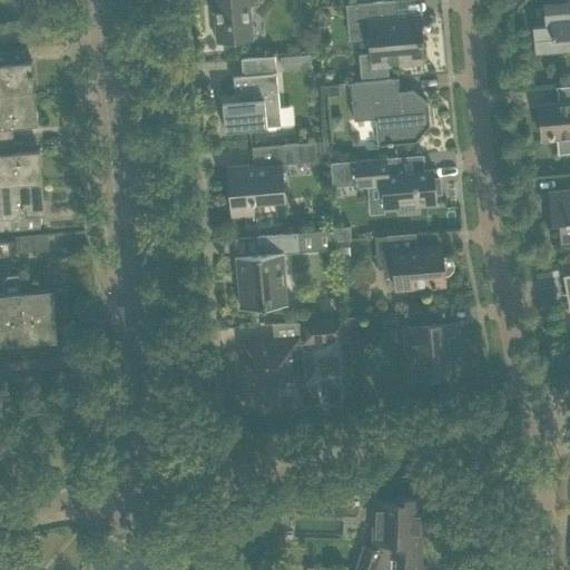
[(35,0),(23,0),(25,13),(37,12),(35,0)]
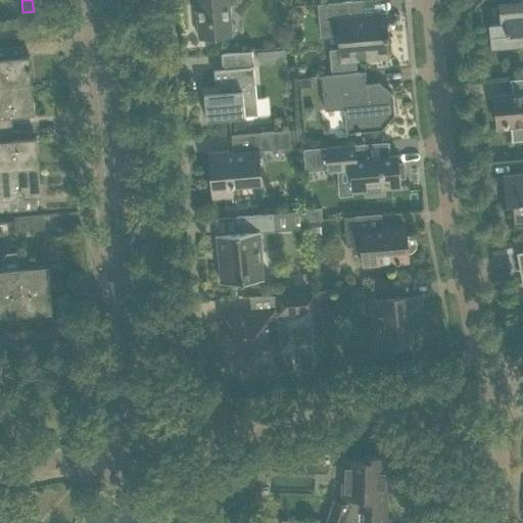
[(194,0),(198,38),(222,36),(221,21),(231,20),(229,4),(237,3),(239,0),(194,0)]
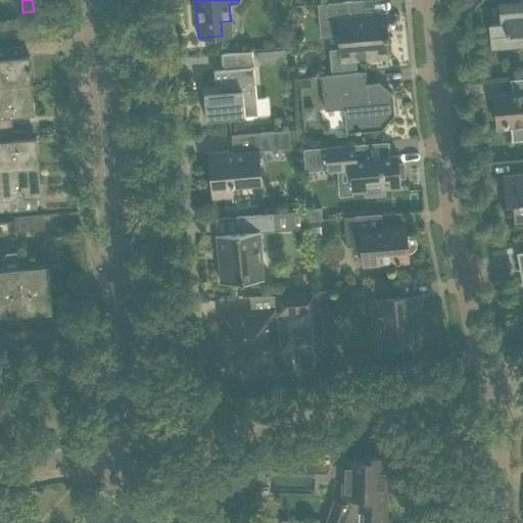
[(364,0),(326,3),(315,4),(317,37),(338,35),(339,49),(326,50),(328,72),(354,69),(353,60),(387,57),(386,40),(387,40),(385,13),(365,15),(364,0)]
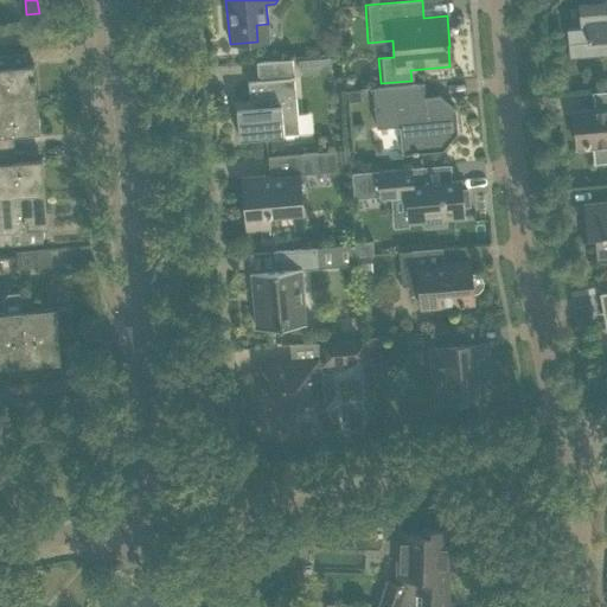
[(586,26),(567,29),(569,56),(593,55),(606,52),(606,0),(582,0),(583,4),(579,4),(580,25),(586,24),(586,26)]
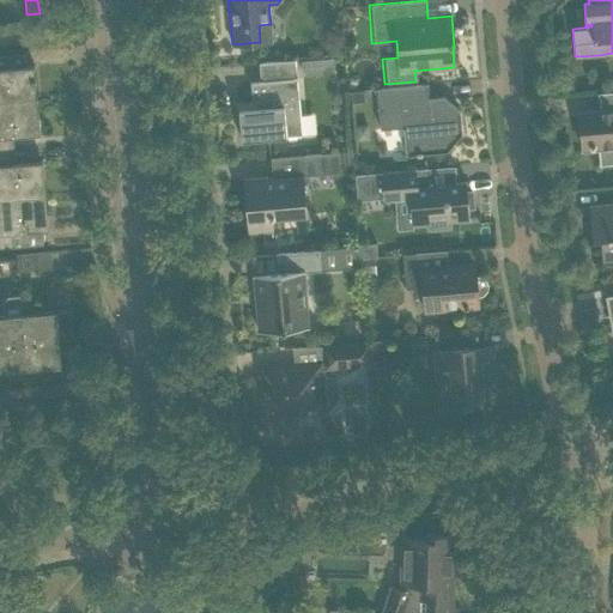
[(323,73),(322,58),(301,60),(302,74),(323,73)]
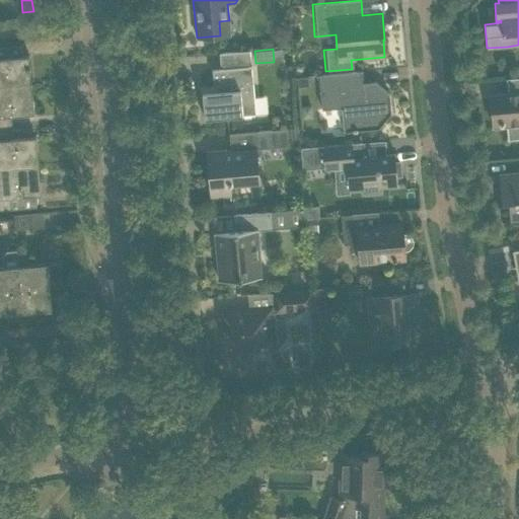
[(249,51),(239,52),(219,54),(220,65),(223,65),(223,69),(212,70),(213,85),(219,85),(219,92),(202,93),(204,120),(242,117),(242,115),(255,114),(249,51)]
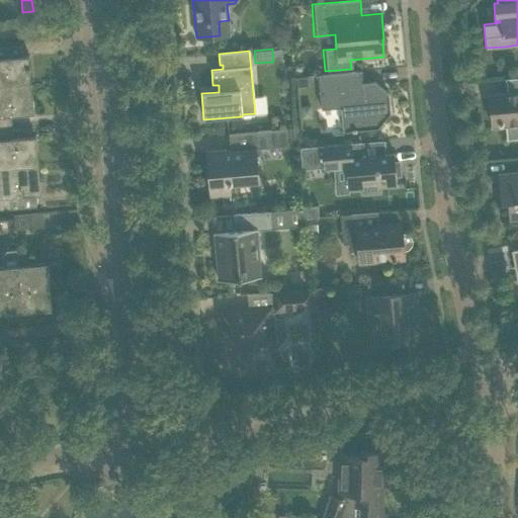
[(0,87),(30,85),(28,56),(0,58),(0,87)]
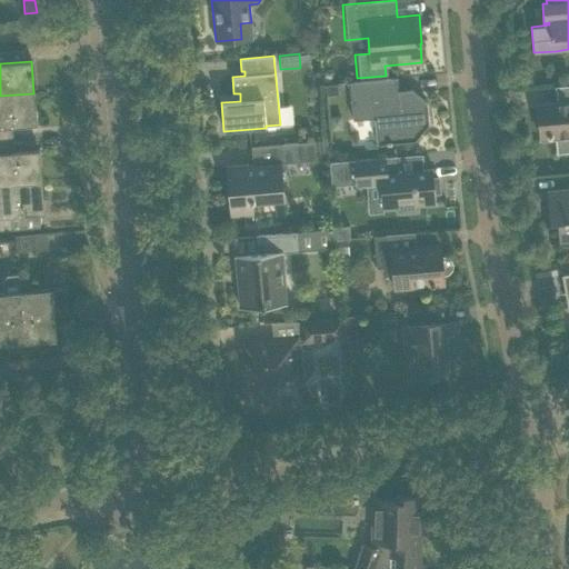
[(375,80),(355,82),(349,82),(352,120),(375,118),(377,145),(391,143),(415,141),(429,125),(427,103),(410,90),(398,90),(397,78),(375,80)]
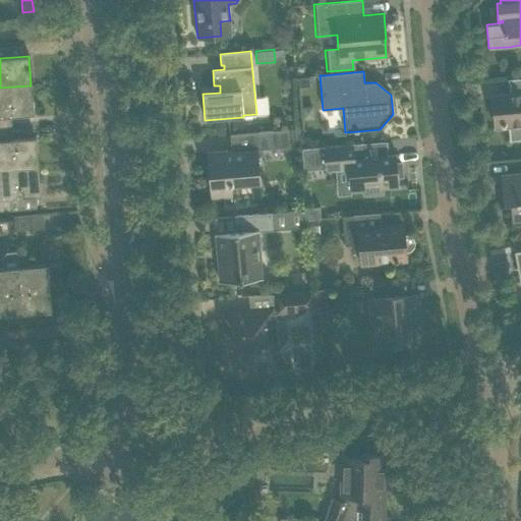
[(300,85),(311,85),(311,76),(300,77),(300,85)]
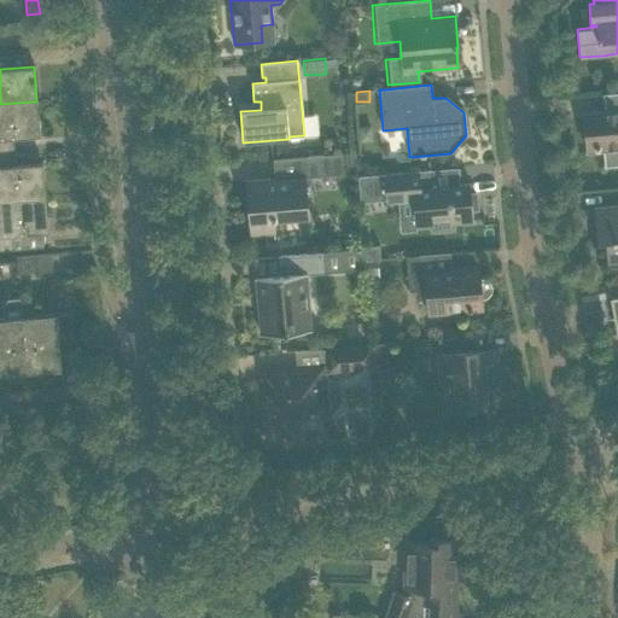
[(617,92),(604,94),(605,114),(600,115),(600,118),(586,121),(588,145),(590,144),(592,150),(602,149),(604,167),(617,165),(617,92)]
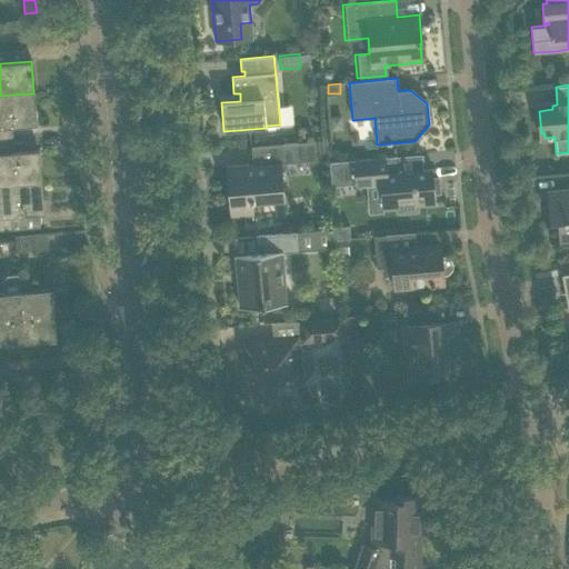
[(33,93),(0,96),(0,140),(16,139),(15,127),(37,125),(33,93)]
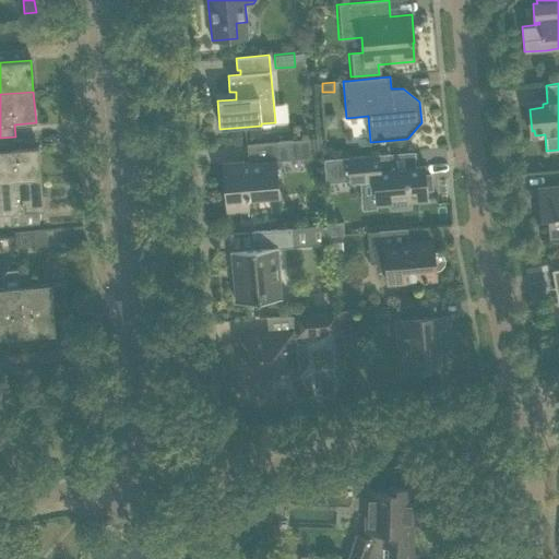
[(15,150),(15,137),(0,138),(0,181),(40,178),(38,147),(15,150)]
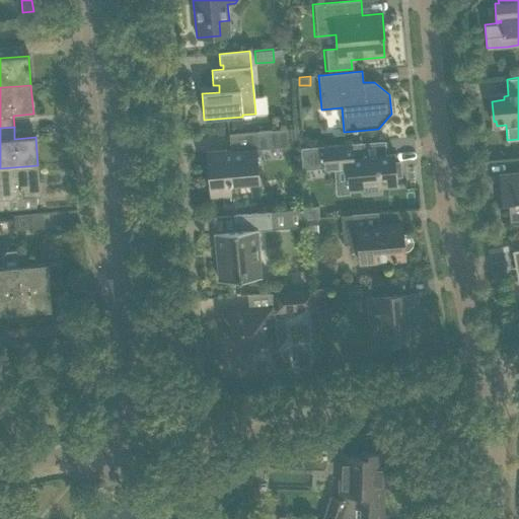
[(260,149),(288,146),(287,129),(258,132),(260,149)]
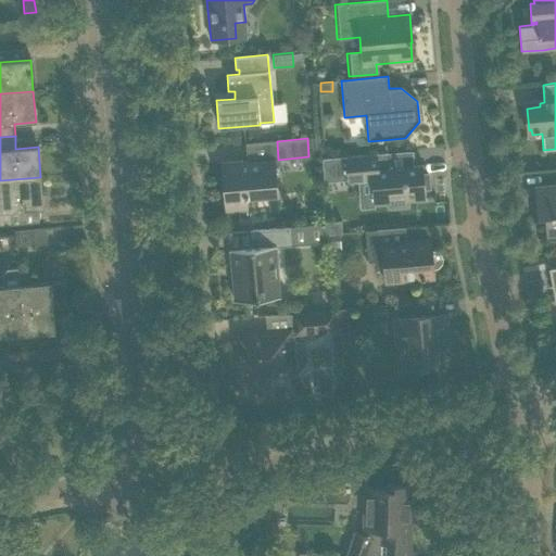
[(377,153),(321,159),(324,181),(346,180),(346,184),(371,181),(374,203),(389,202),(390,209),(405,207),(405,201),(426,199),(425,189),(429,189),(428,174),(424,174),(422,165),(378,168),(377,153)]
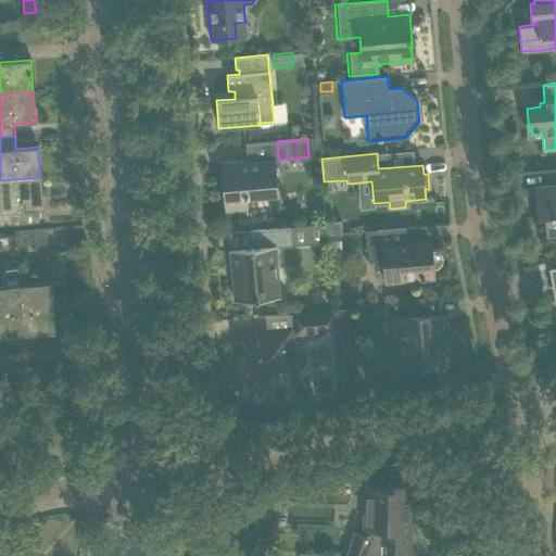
[(274,159),(243,161),(222,163),(226,211),(247,209),(245,198),(277,194),(274,159)]
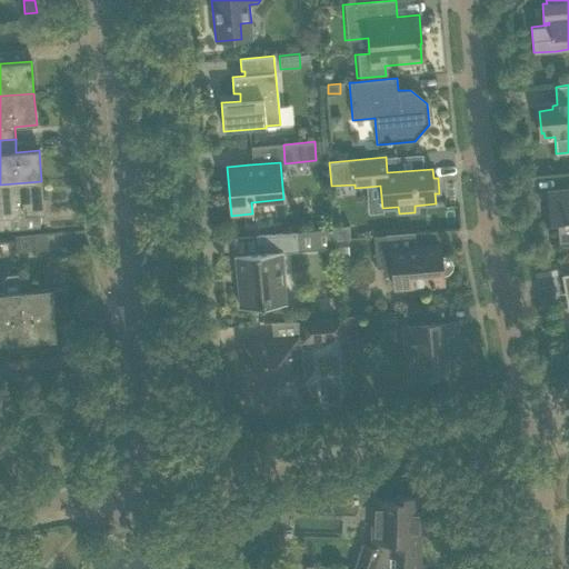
[(0,230),(9,230),(8,217),(45,213),(41,181),(0,185),(0,230)]
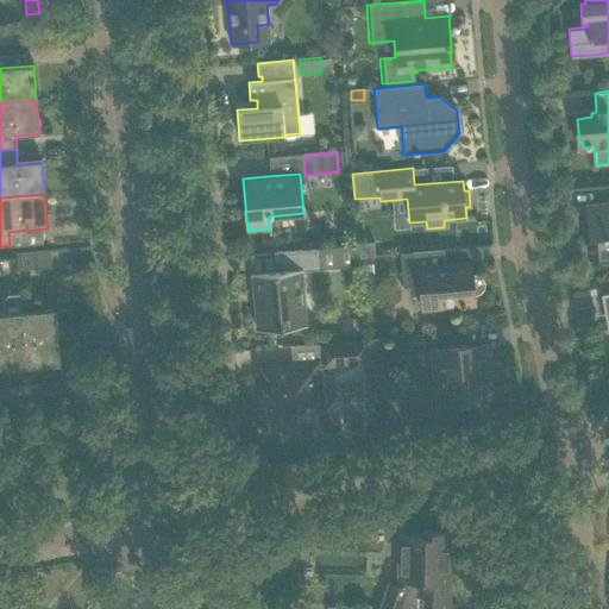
[(608,202),(585,205),(588,231),(596,231),(598,258),(608,257),(608,202)]
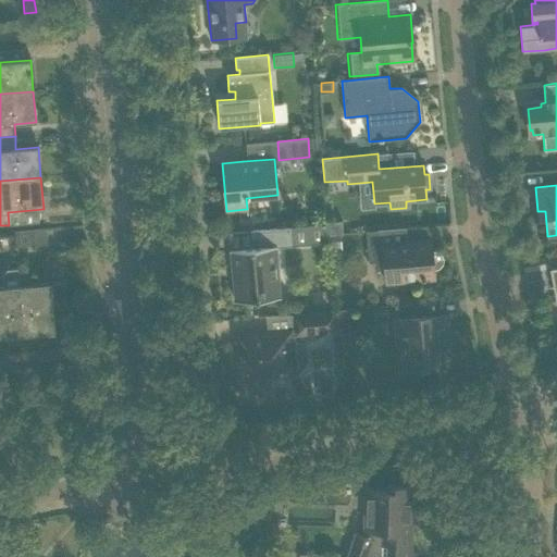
[(338,222),(327,222),(327,224),(329,233),(339,233),(338,222)]
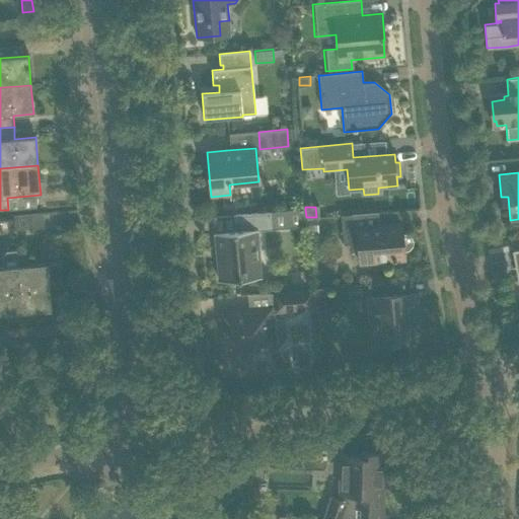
[(270,212),(253,213),(233,215),(234,231),(214,233),(218,281),(262,278),(256,230),(271,229),(270,212)]
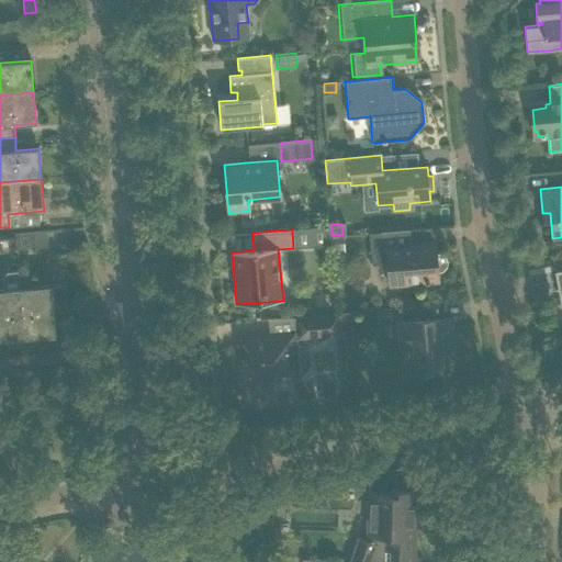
[(45,231),(23,233),(14,234),(15,249),(46,247),(45,231)]
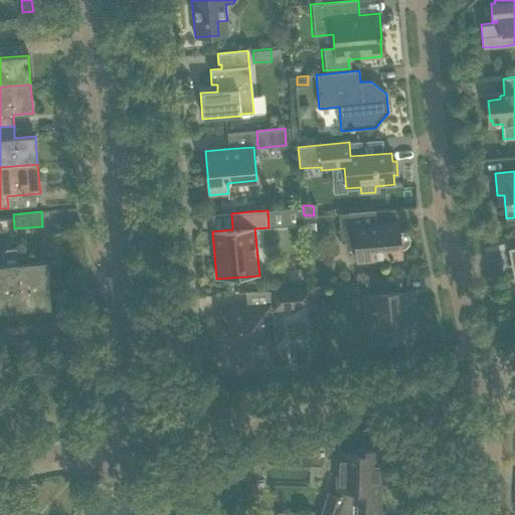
[(397,223),(377,225),(350,227),(349,213),(338,214),(340,242),(356,241),(358,262),(400,258),(399,248),(404,247),(408,244),(409,239),(407,234),(403,232),(398,232),(397,223)]
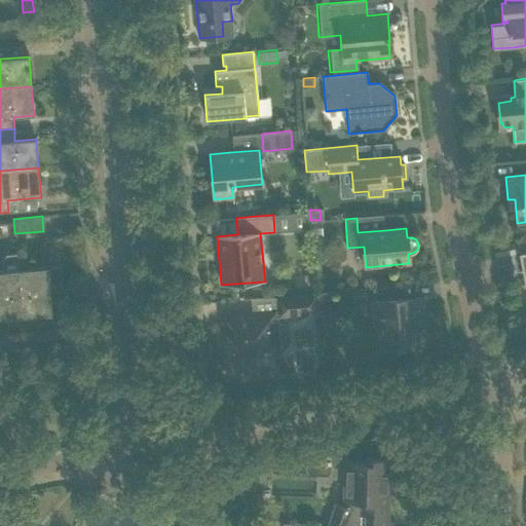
[(322,222),(312,223),(313,232),(323,231),(322,222)]
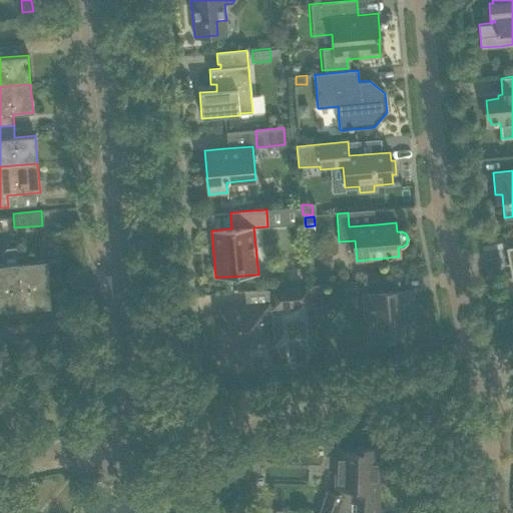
[(3,252),(4,265),(0,265),(0,311),(22,310),(17,257),(16,247),(6,248),(3,252)]
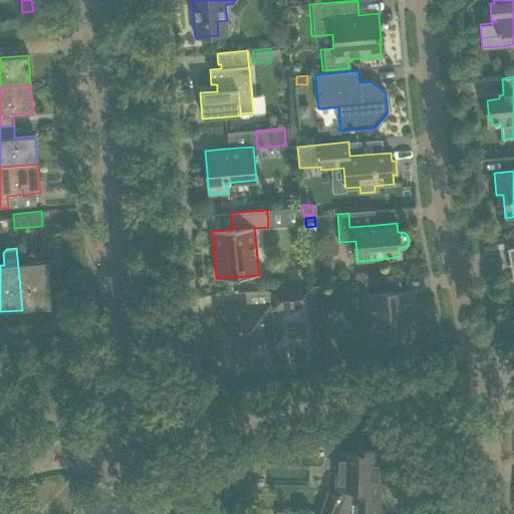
[(24,256),(17,257),(22,310),(50,307),(48,285),(60,284),(58,260),(24,263),(24,256)]
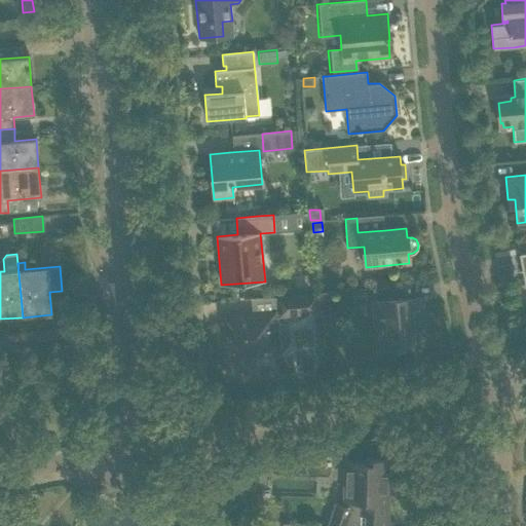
[(408,298),(386,299),(385,287),(373,288),(374,301),(373,301),(375,325),(387,324),(389,348),(424,345),(421,307),(408,308),(407,299),(408,299),(408,298)]
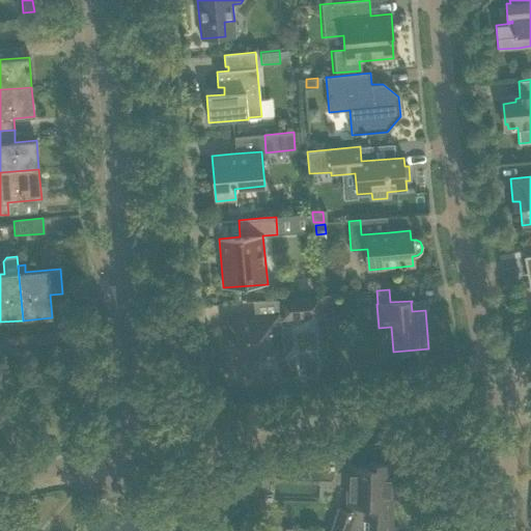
[(335,295),(319,296),(322,313),(336,311),(335,295)]
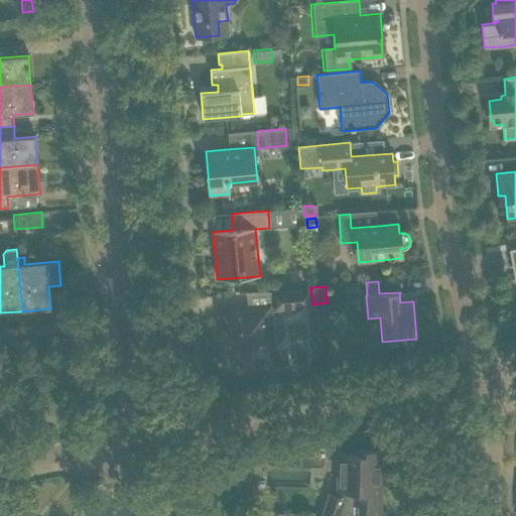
[(312,304),(310,287),(271,291),(272,311),(312,307),(312,304)]
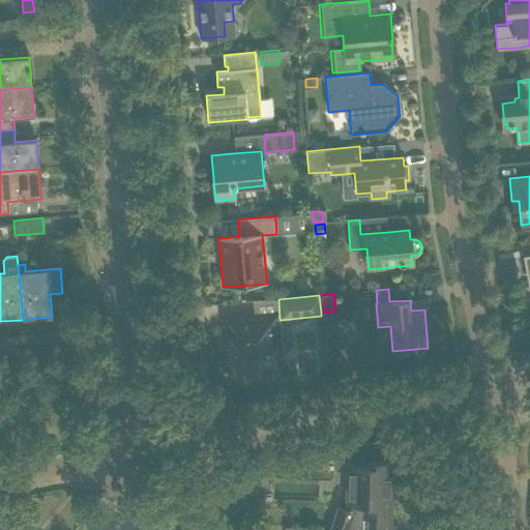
[(276,325),(275,316),(234,320),(235,334),(228,335),(232,382),(256,380),(254,357),(264,356),(263,350),(277,349),(277,354),(278,354),(284,353),(288,350),(291,346),(292,341),(292,336),(290,331),(286,328),(282,326),(276,325)]
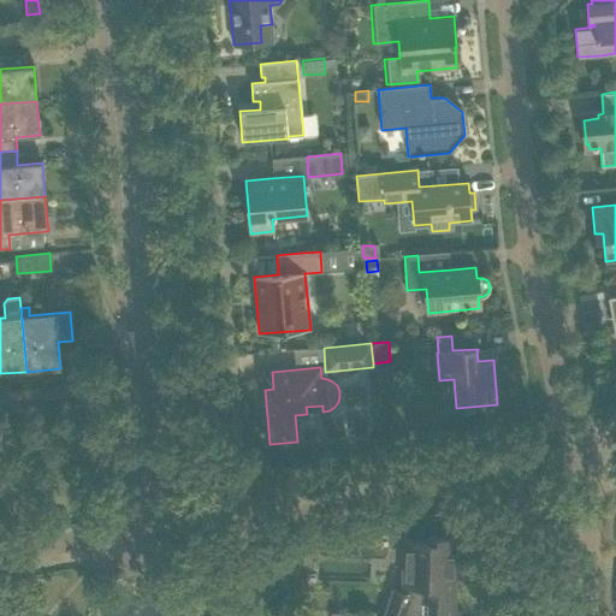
[(392,591),(384,615),(452,615),(456,538),(428,537),(428,543),(404,542),(402,593),(392,591)]
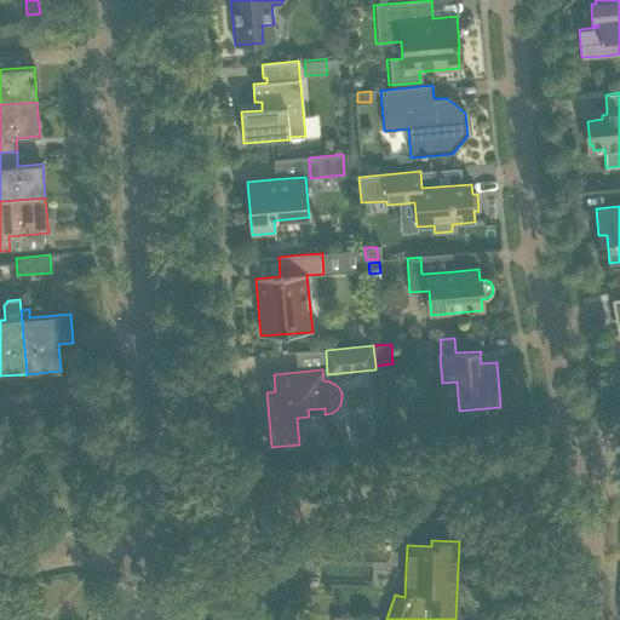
[(0,619),(19,619),(17,607),(0,609),(0,619)]
